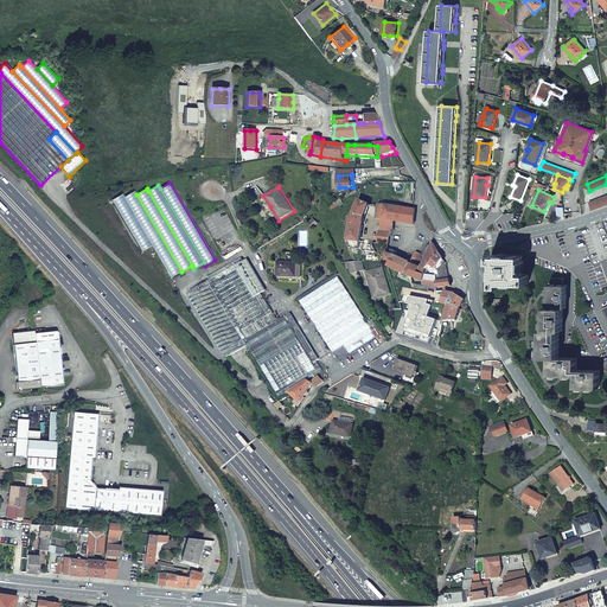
[(171,278),(181,272),(136,195),(134,191),(123,198),(153,247),(171,278)]
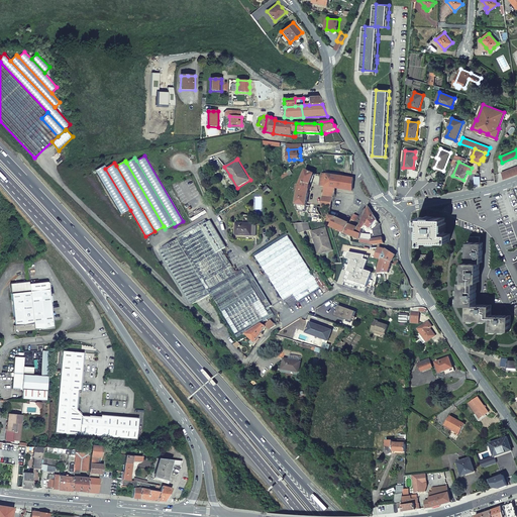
[(121,215),(130,210),(105,169),(104,166),(95,171),(121,215)]
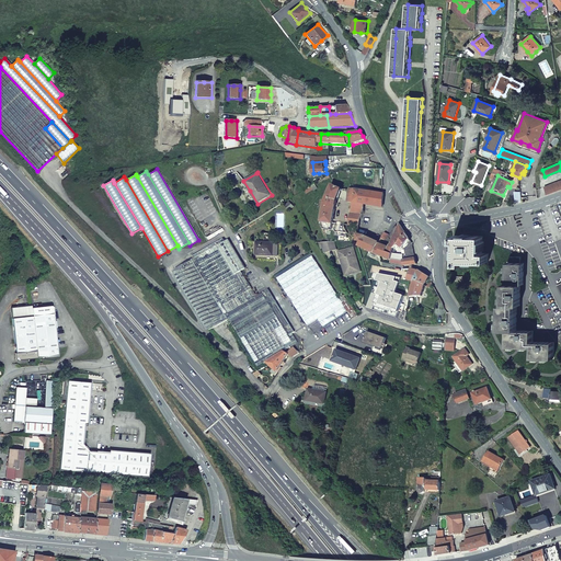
[(560,189),(560,180),(545,187),(547,195),(560,189)]
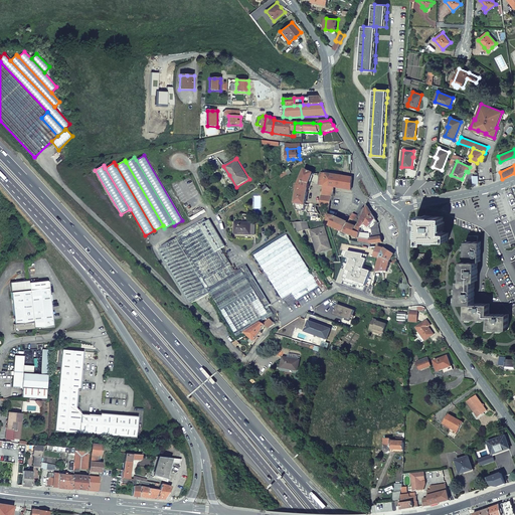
[(310,184),(315,173),(306,170),(299,185),(296,204),(307,206),(310,189),(310,184)]
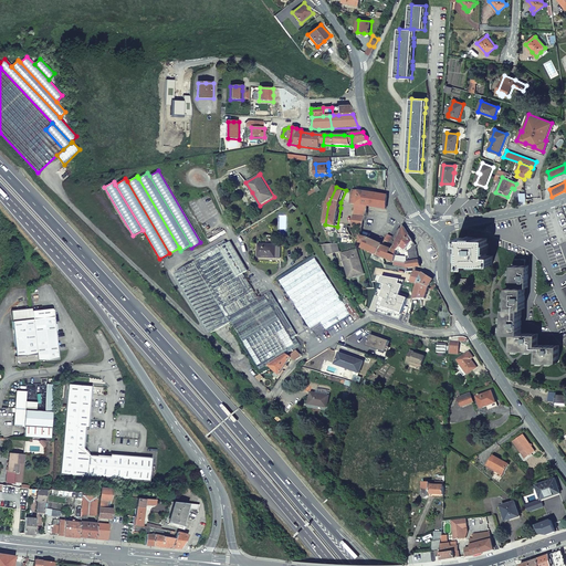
[(364,206),(366,191),(354,190),(352,203),(357,205),(364,206)]
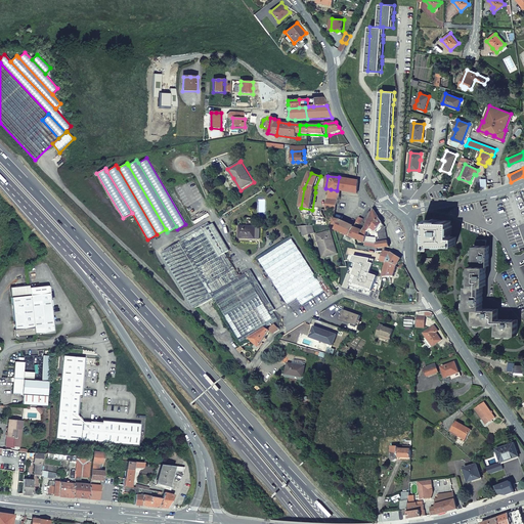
[(357,186),(358,180),(339,177),(337,190),(341,191),(356,193),(357,186)]
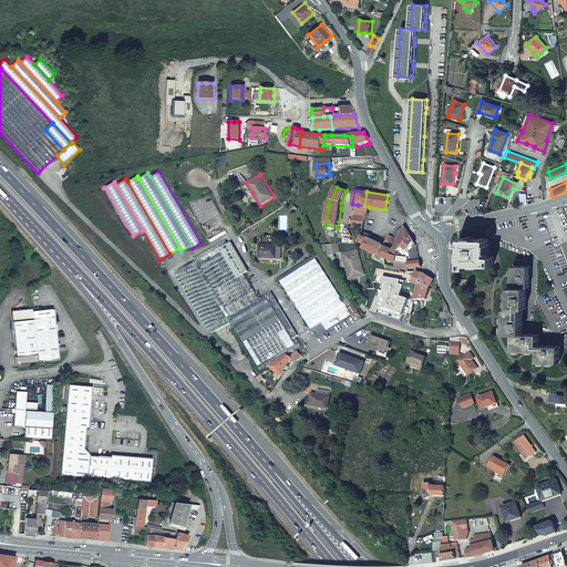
[(369,210),(369,207),(364,206),(358,205),(357,209),(356,216),(368,217),(368,213),(369,210)]
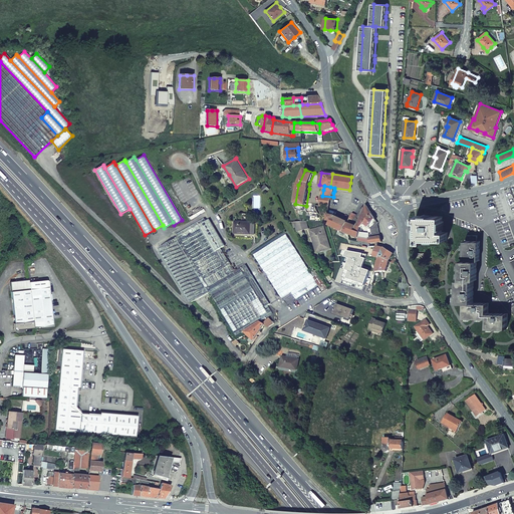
[(320,207),(330,209),(333,197),(322,196),(320,207)]
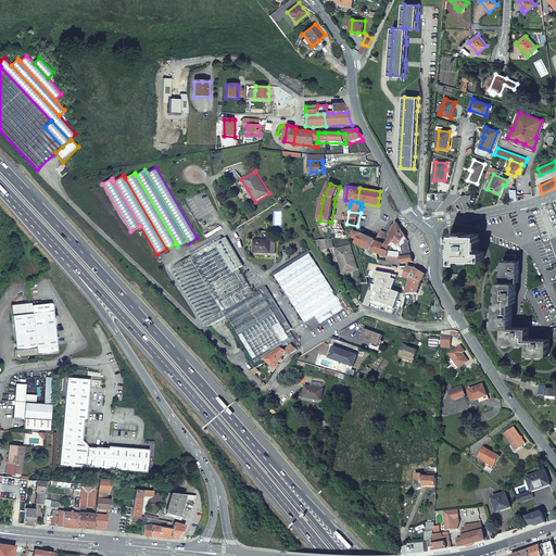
[(330,229),(331,223),(319,220),(321,228),(330,229)]
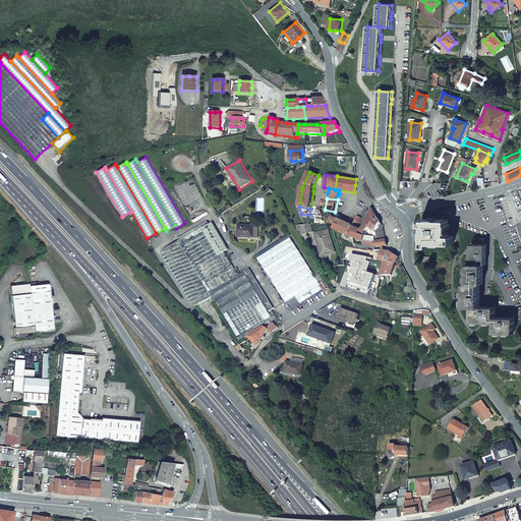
[(370,228),(379,217),(372,209),(370,212),(365,223),(362,229),(360,234),(366,236),(366,232),(370,228)]
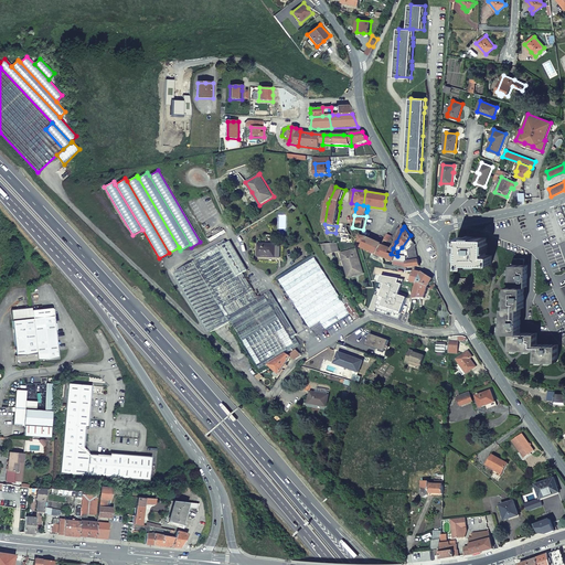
[(393,241),(396,242),(402,230),(400,228),(400,227),(393,241)]
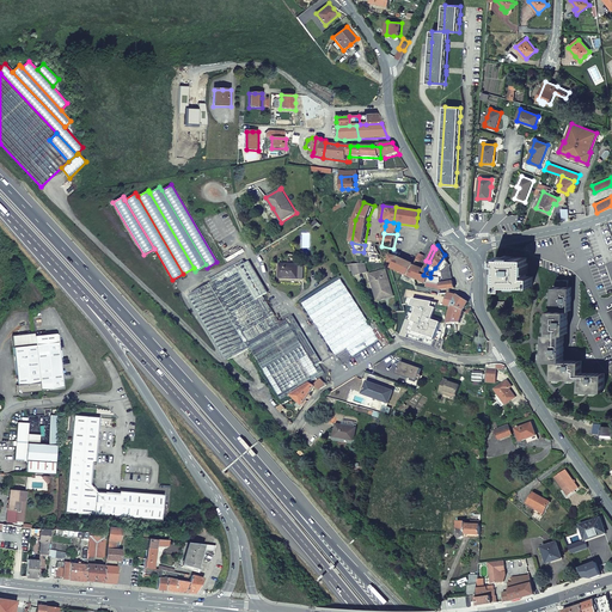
[(395,263),(392,269),(408,276),(415,264),(399,256),(392,255),(391,263),(395,263)]
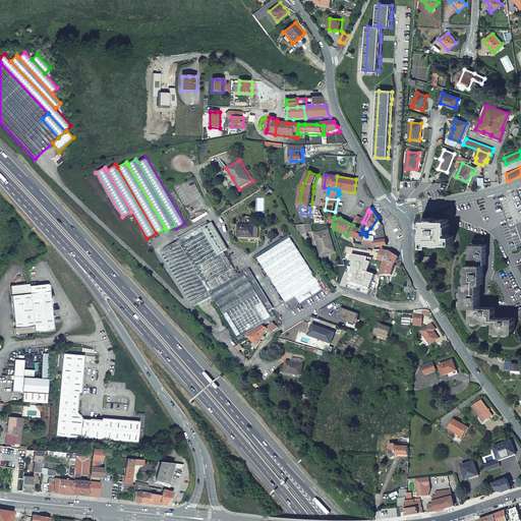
[(379,227),(383,222),(381,220),(379,217),(370,228),(374,231),(379,227)]
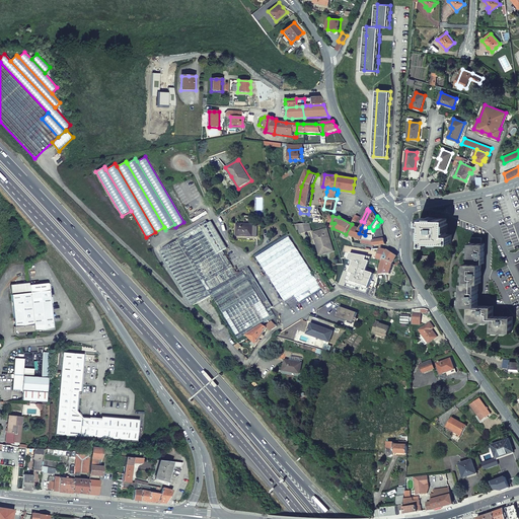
[(429,242),(452,242),(452,234),(447,234),(447,219),(420,218),(420,224),(424,224),(423,245),(429,245),(429,242)]
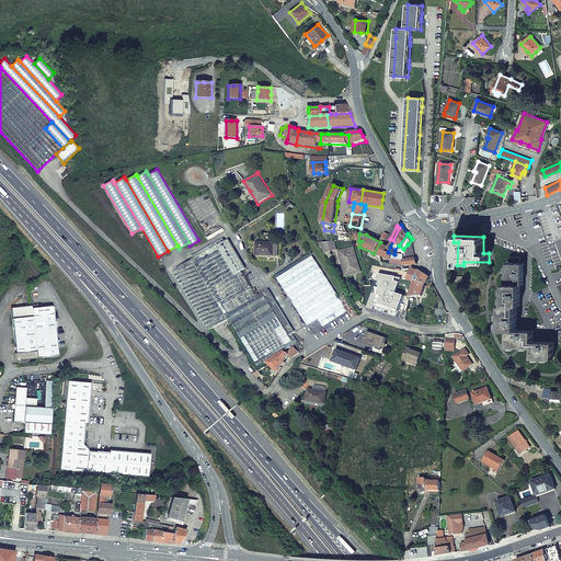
[(226,241),(224,239),(191,258),(193,261),(196,260),(207,253),(218,247),(226,241)]
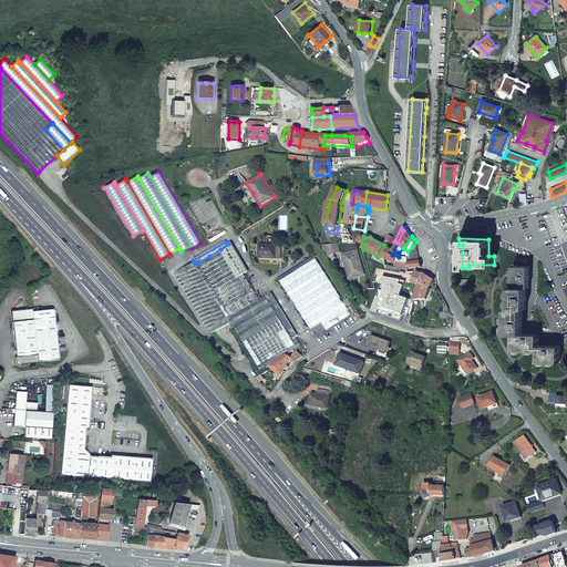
[(238,279),(245,275),(249,271),(232,241),(228,244),(220,249),(238,279)]
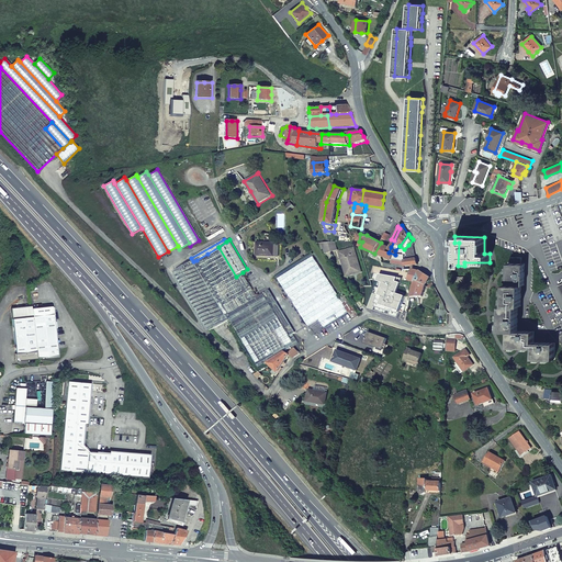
[(406,249),(408,260),(417,259),(413,239),(408,245),(409,248),(406,249)]
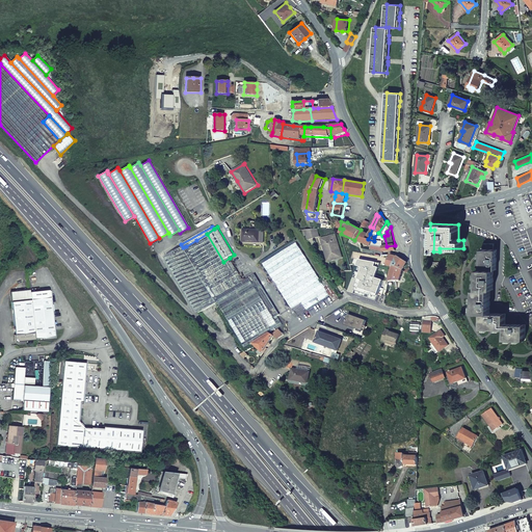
[(260,230),(243,229),(243,242),(251,243),(260,243),(260,230)]
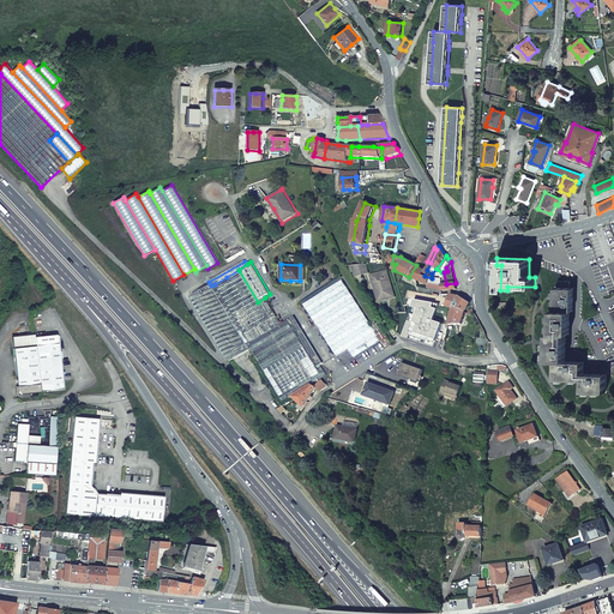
[(360,265),(353,265),(357,278),(369,274),(367,265),(360,265)]
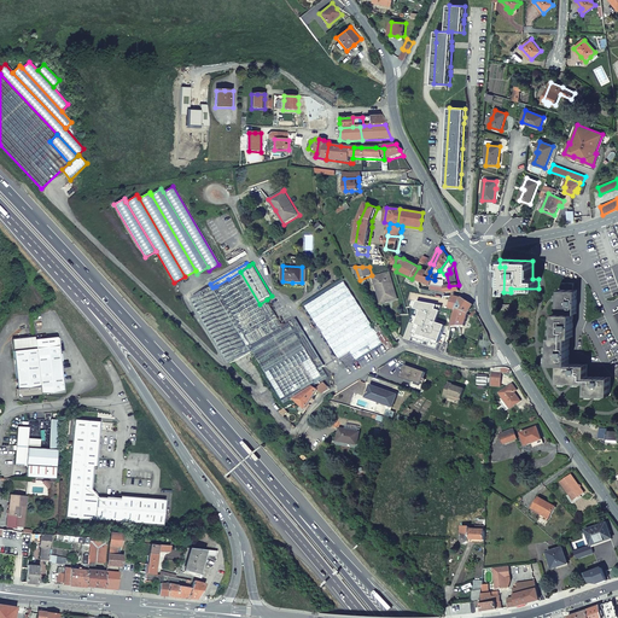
[(432,286),(435,280),(427,278),(430,272),(424,269),(419,267),(412,279),(432,286)]
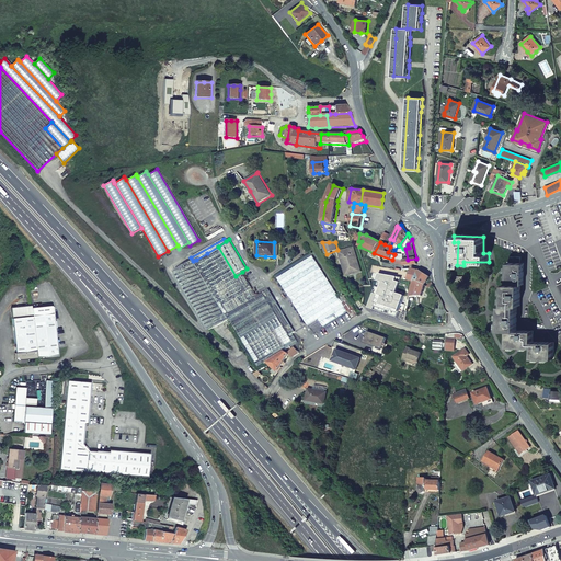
[(236,276),(218,247),(207,253),(240,307),(250,301),(236,276)]
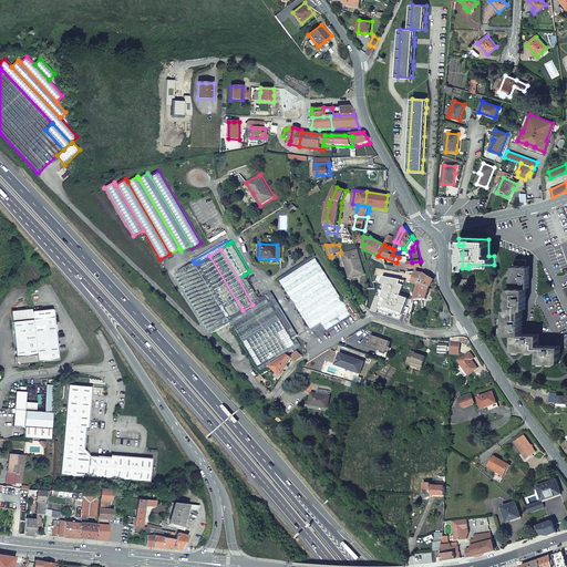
[(342,254),(350,279),(358,277),(366,275),(358,249),(342,254)]
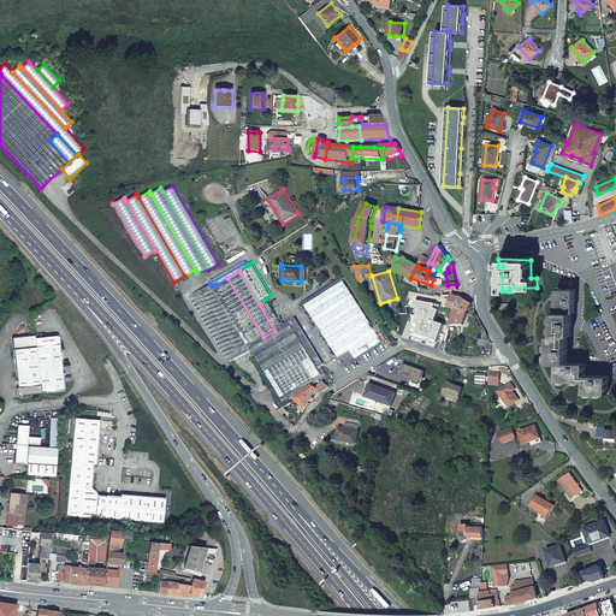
[(264,337),(227,278),(215,285),(252,345),(264,337)]
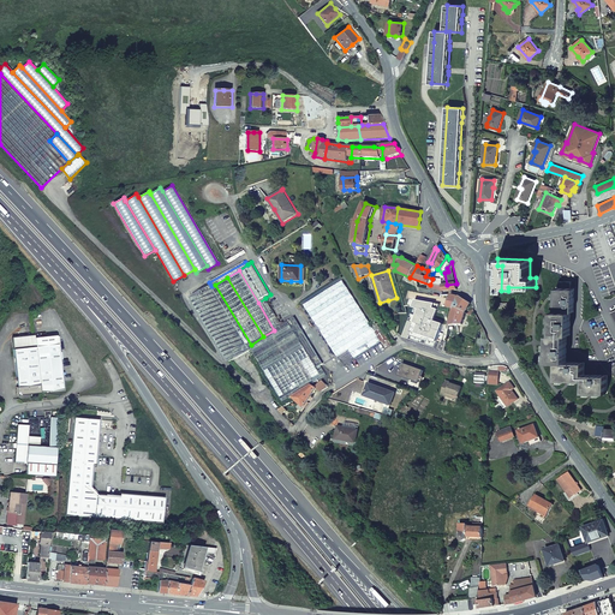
[(442,280),(433,279),(430,285),(429,290),(442,291),(442,286),(442,280)]
